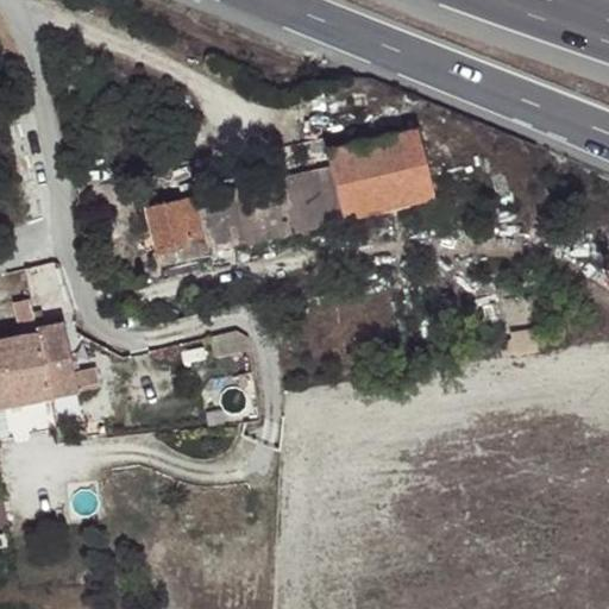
[(198,259),(434,200),(418,129),(325,151),(331,171),(201,205),(198,194),(148,207),(163,268),(198,259)]
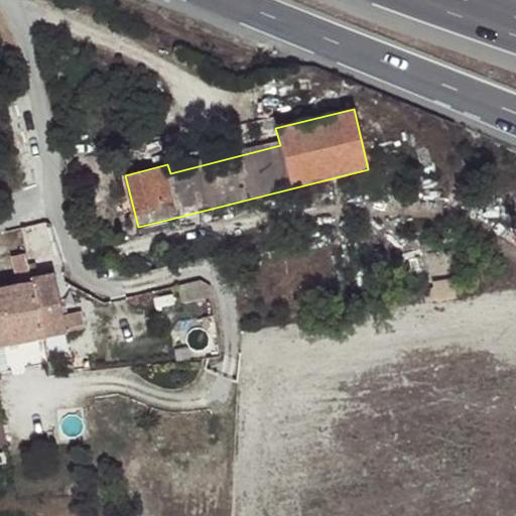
[(0,318),(0,346),(43,338),(30,266),(28,256),(14,259),(20,288),(5,291),(9,311),(5,312),(7,317),(0,318)]
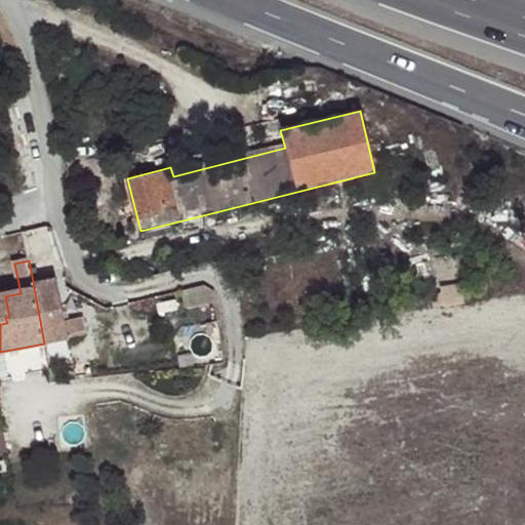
[(31,271),(44,344),(68,339),(84,336),(81,319),(64,322),(55,281),(40,284),(38,270),(31,271)]
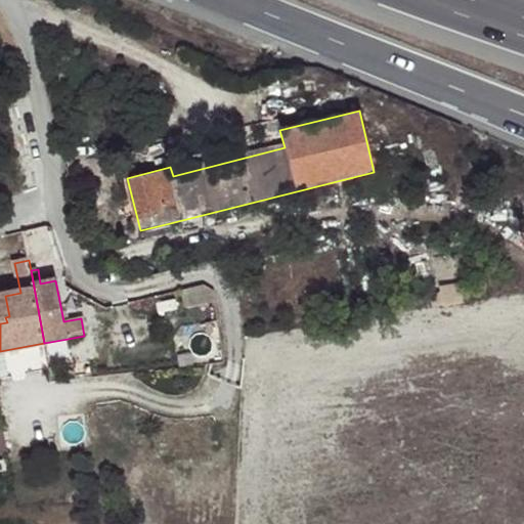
[(179,290),(183,308),(214,303),(212,291),(202,285),(179,290)]
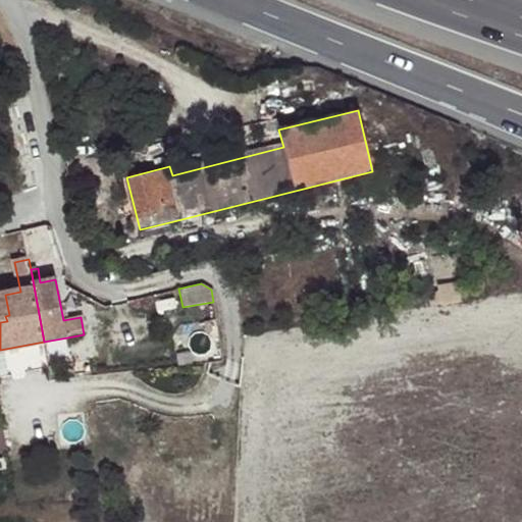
[(0,322),(7,321),(5,316),(9,315),(5,295),(0,296),(0,322)]
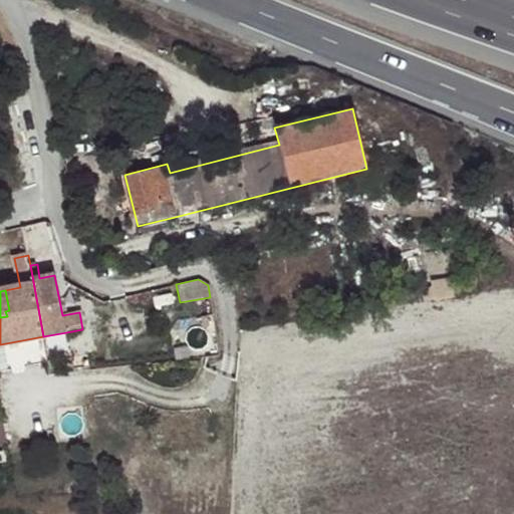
[(206,315),(199,316),(201,327),(208,326),(206,315)]
